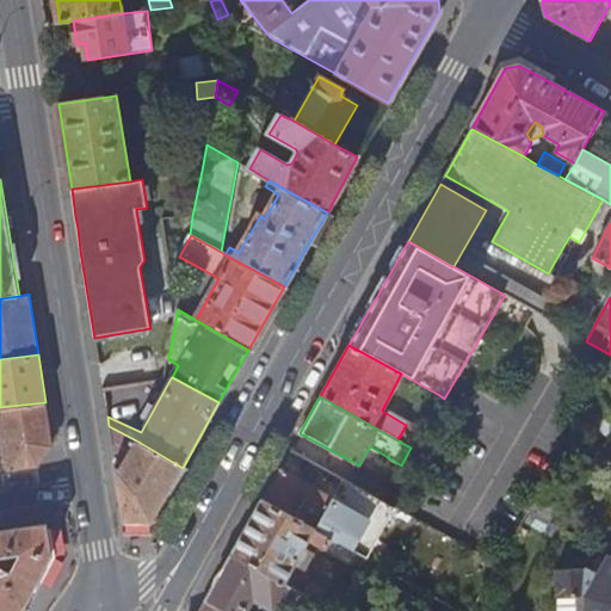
[(45,402),(0,407),(0,419),(8,469),(38,464),(51,446),(45,402)]
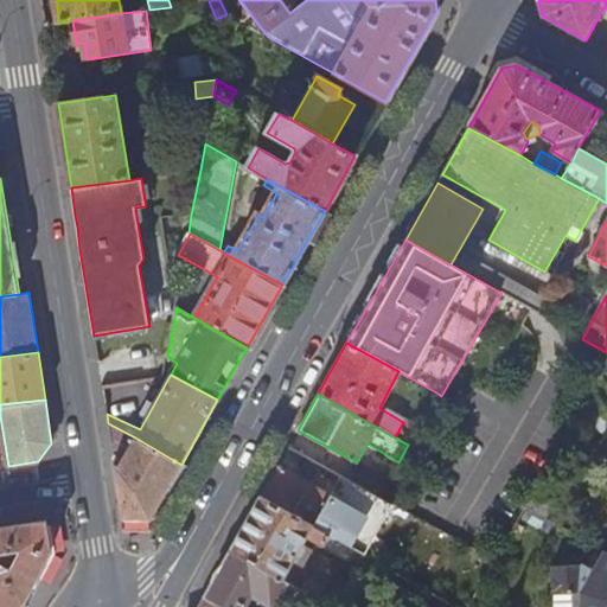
[(601,432),(606,422),(582,408),(579,413),(576,417),(601,432)]
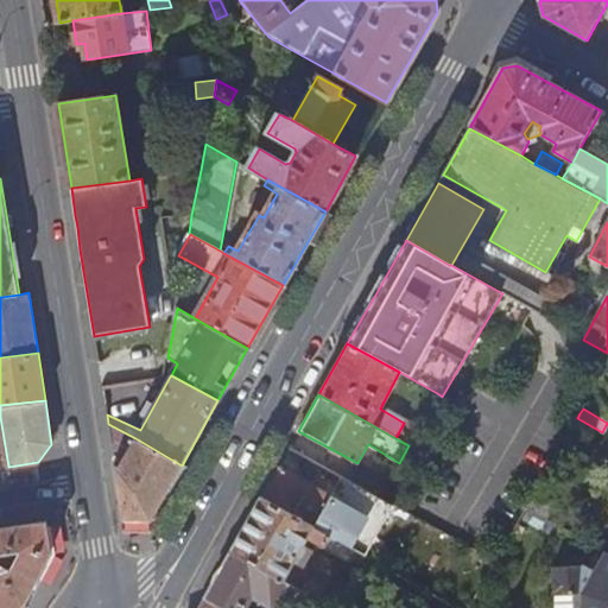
[(417,430),(404,423),(396,438),(409,445),(417,430)]
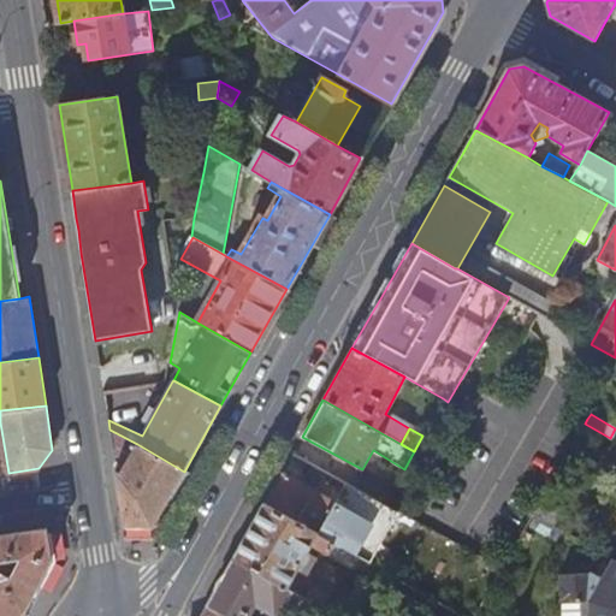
[(153,525),(184,472),(137,444),(110,430),(114,462),(125,526),(153,525)]
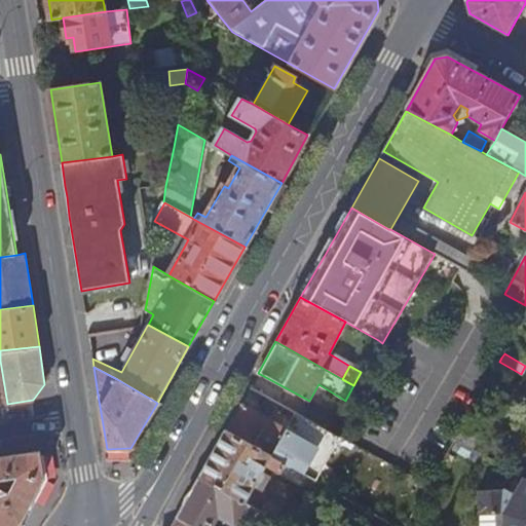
[(240,404),(224,431),(275,459),(278,452),(274,449),(286,428),(240,404)]
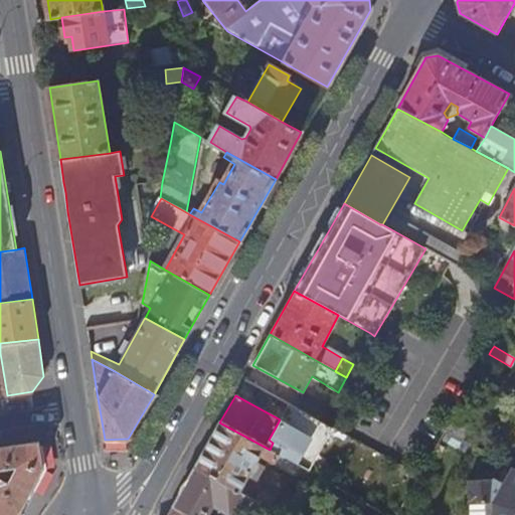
[(239,491),(248,476),(255,480),(263,468),(255,464),(260,456),(273,464),(278,456),(278,455),(270,450),(219,422),(195,467),(239,491)]
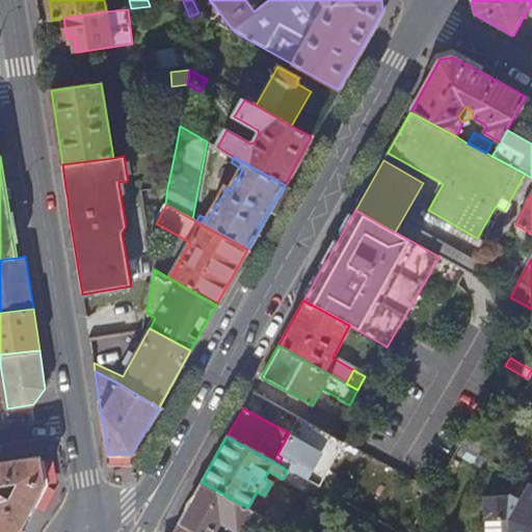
[(315,447),(298,478),(315,486),(330,455),(315,447)]
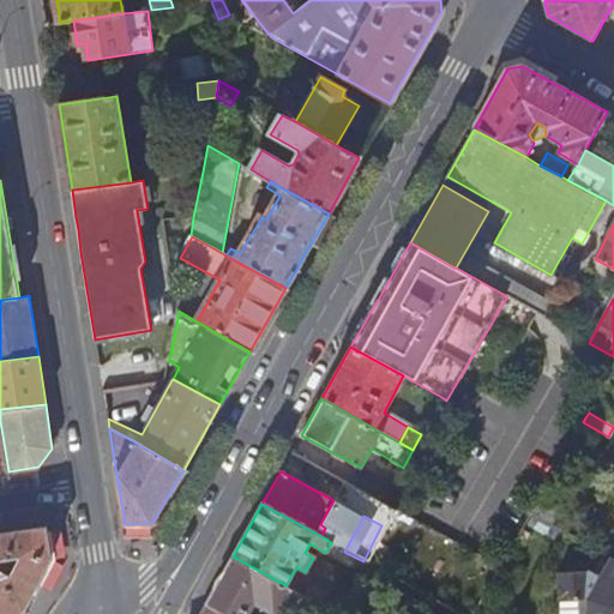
[(0,613),(23,613),(52,560),(47,528),(14,533),(0,534),(0,613)]
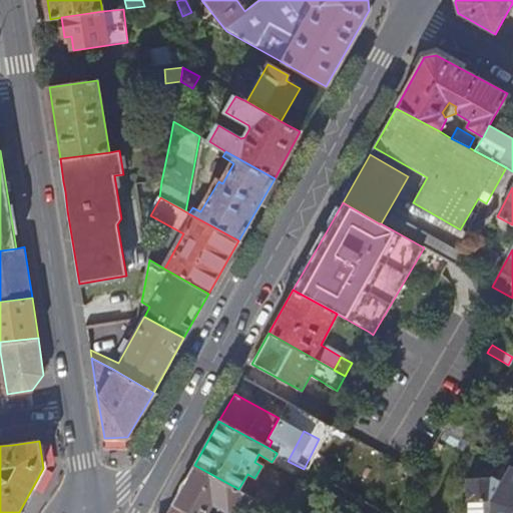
[(238,489),(194,465),(171,504),(186,512),(207,512),(211,504),(226,512),(239,512),(241,511),(244,512),(279,512),(271,509),(255,500),(245,495),(245,494),(238,489)]
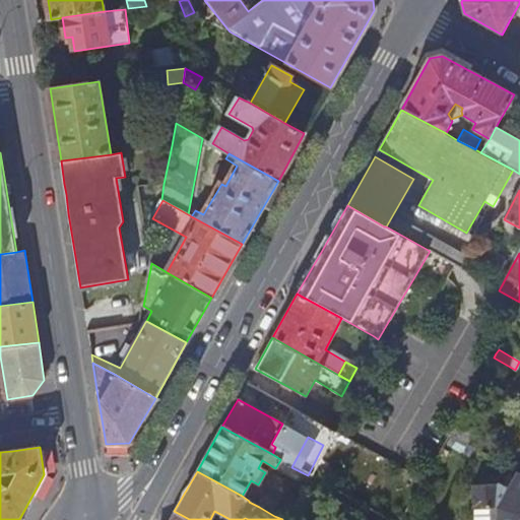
[(519,519),(519,473),(509,492),(498,485),(473,485),(473,510),(491,510),(499,517),(498,519),(519,519)]
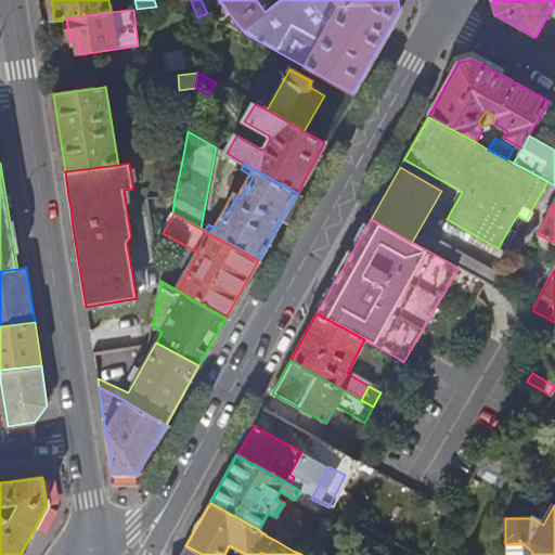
[(280,533),(276,541),(293,551),(302,532),(291,526),(285,537),(280,533)]
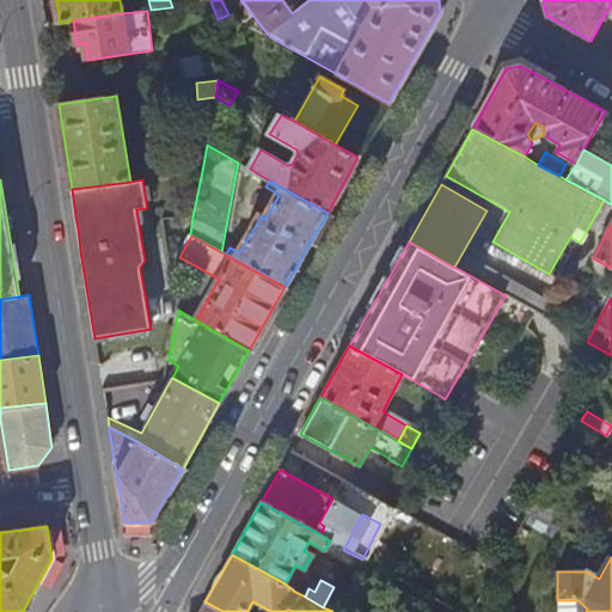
[(222,611),(204,601),(199,611),(222,611)]
